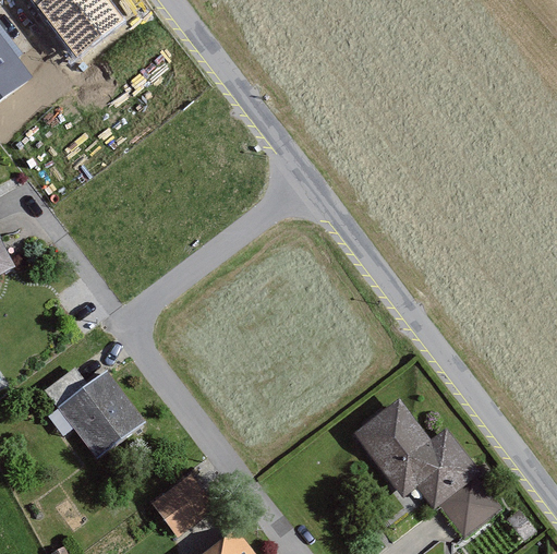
[(0,39),(0,98),(28,77),(0,39)]
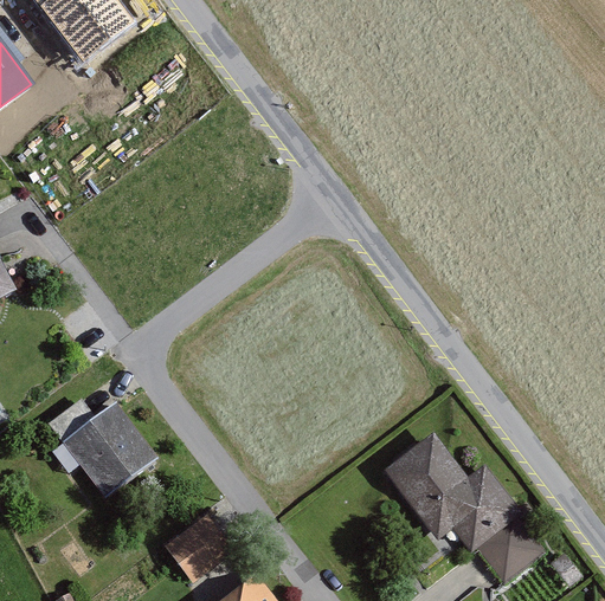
[(0,296),(12,291),(0,266),(0,296)]
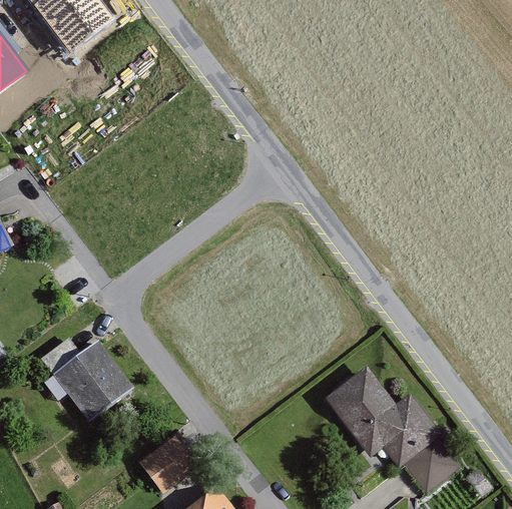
[(129,387),(95,344),(53,377),(87,420),(129,387)]
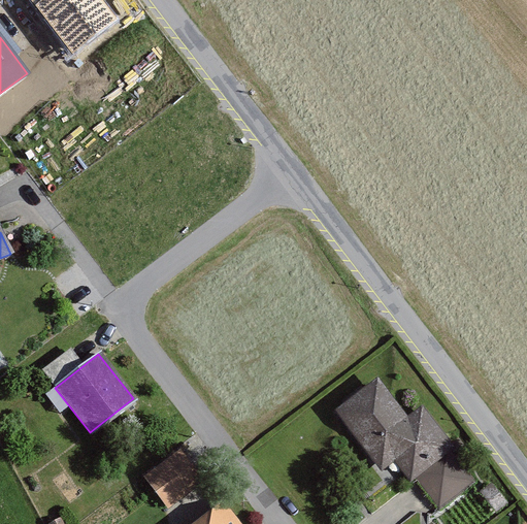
[(455,448),(420,403),(405,415),(375,377),(335,408),(382,468),(395,459),(413,482),(417,479),(435,502),(470,475),(452,450),(455,448)]
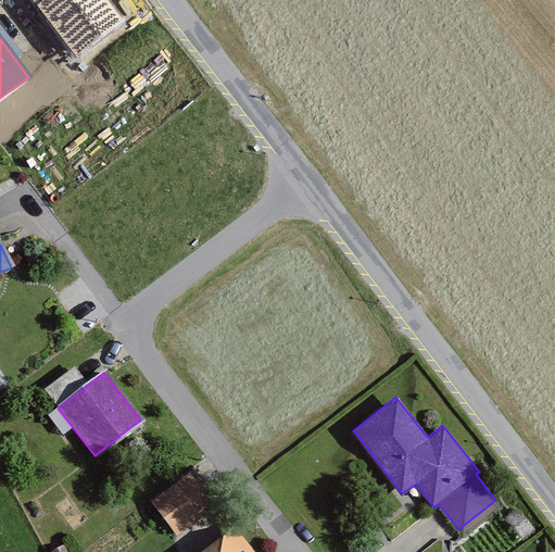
[(218,502),(194,469),(151,501),(175,534),(218,502)]
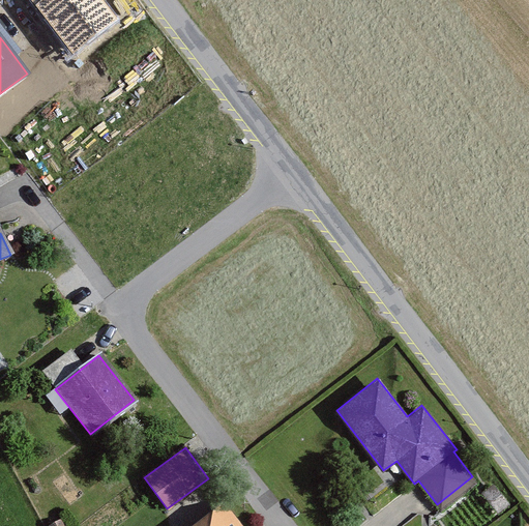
[(506,499),(492,481),(481,491),(496,508),(506,499)]
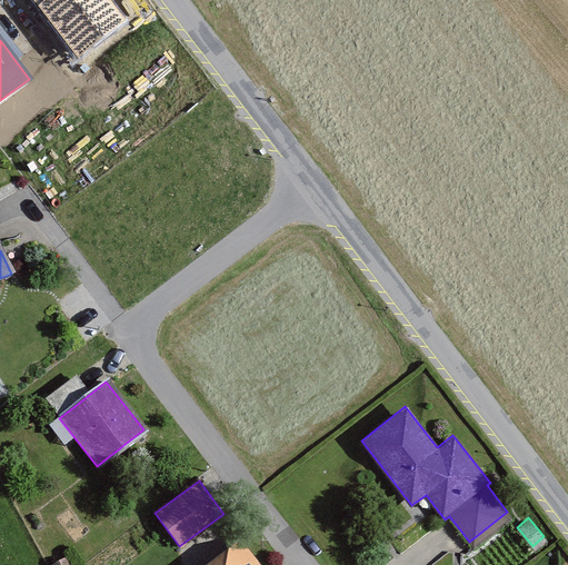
[(259,564),(240,541),(208,564),(259,564)]
